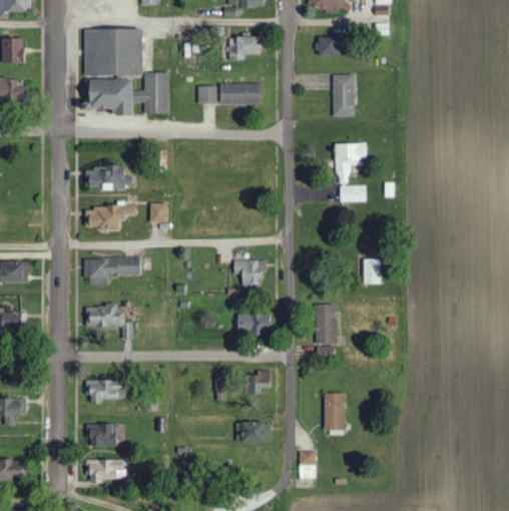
[(0,18),(10,17),(10,12),(33,11),(32,0),(0,0),(0,18)]
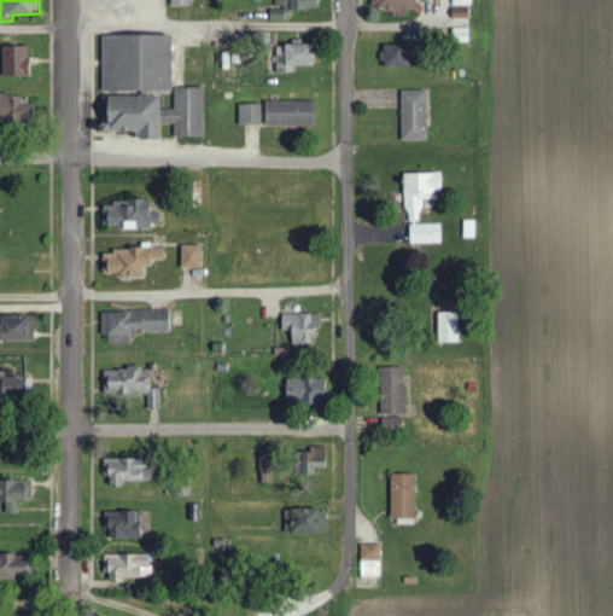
[(323,6),(322,0),(273,0),(274,7),(269,9),(270,18),(286,17),(285,10),(323,6)]
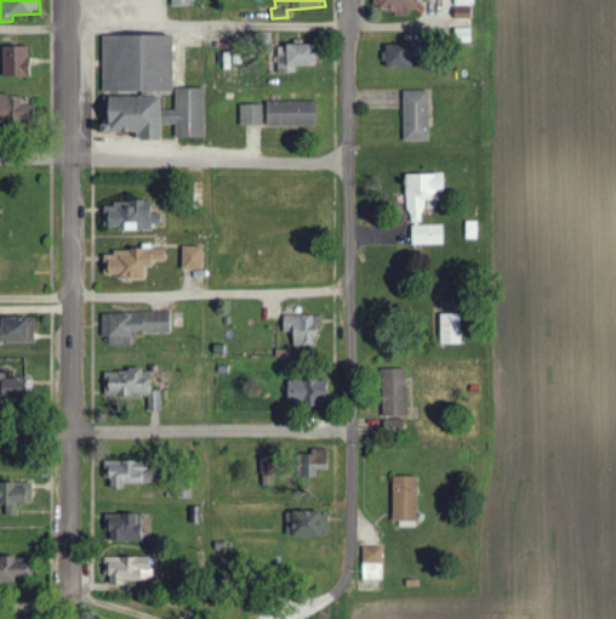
[(374,0),(375,12),(418,11),(417,0),(374,0)]
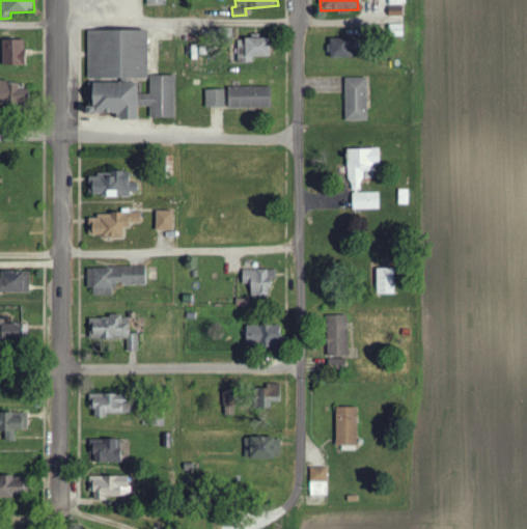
[(405,5),(388,4),(387,15),(404,16),(405,5)]
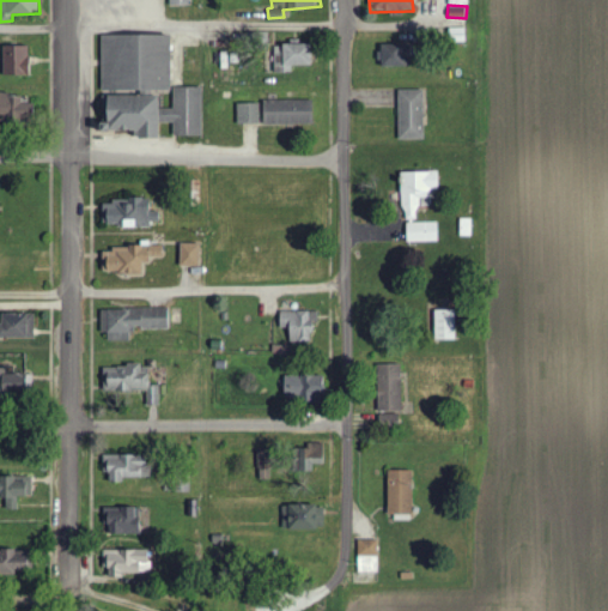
[(176,34),(102,35),(102,92),(104,92),(105,129),(138,129),(138,138),(164,138),(164,122),(174,122),(174,135),(204,135),(202,86),(176,86),(176,34)]
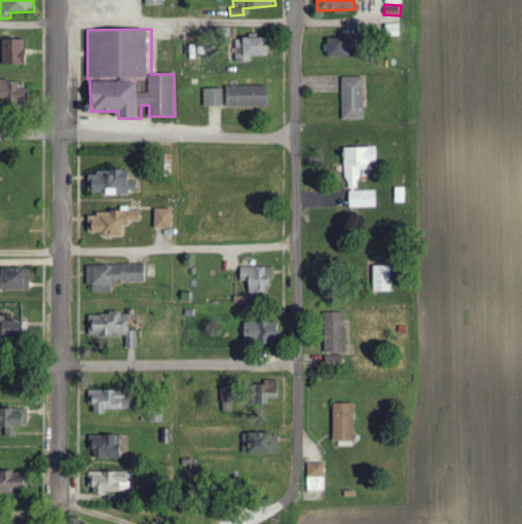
[(248,36),(248,55),(271,54),(271,35),(248,36)]
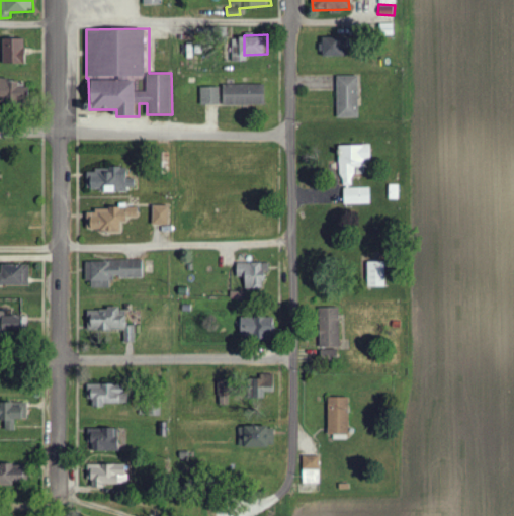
[(320,55),(346,56),(346,37),(321,36),(320,55)]
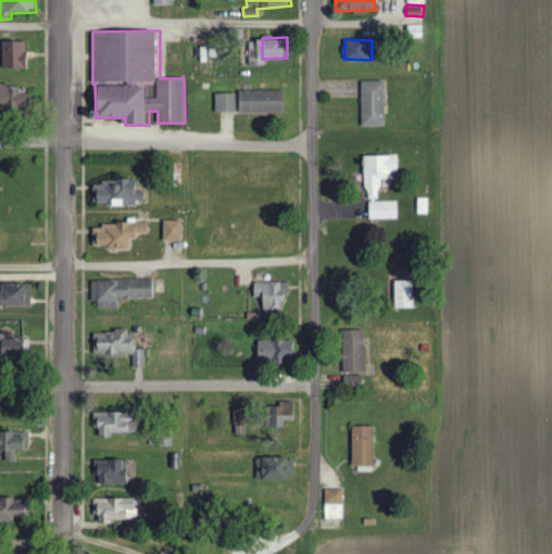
[(5,67),(29,67),(29,40),(5,40),(5,67)]
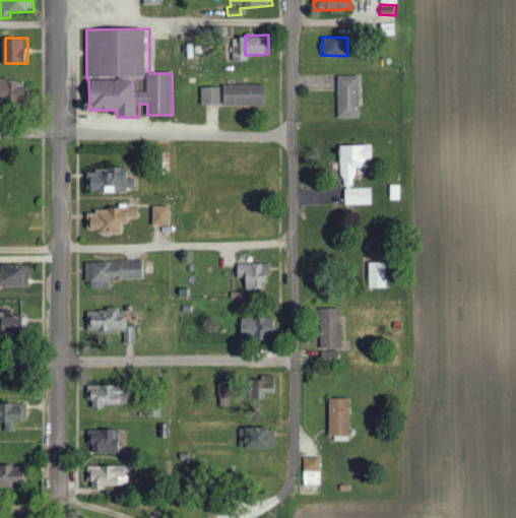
[(338,118),(361,118),(360,75),(338,75),(338,118)]
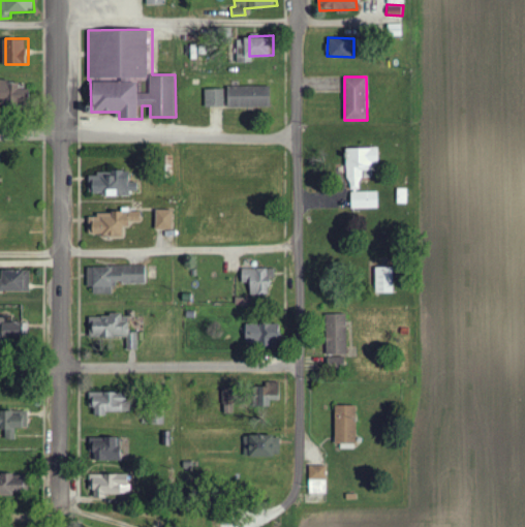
[(0,105),(31,107),(32,88),(19,88),(19,81),(0,79),(0,105)]
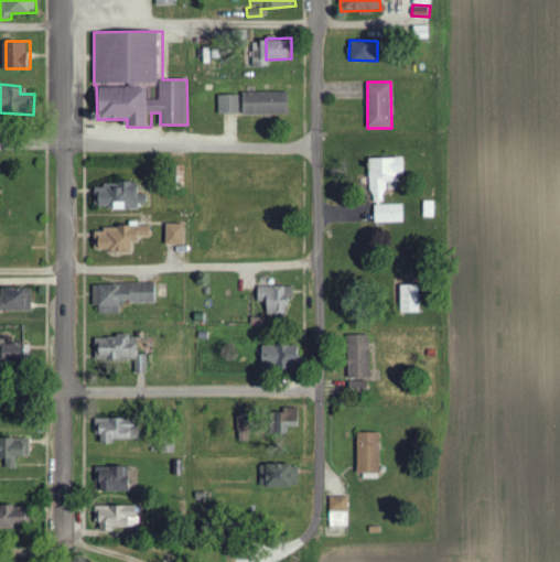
[(217,115),(289,114),(289,92),(216,93),(217,115)]
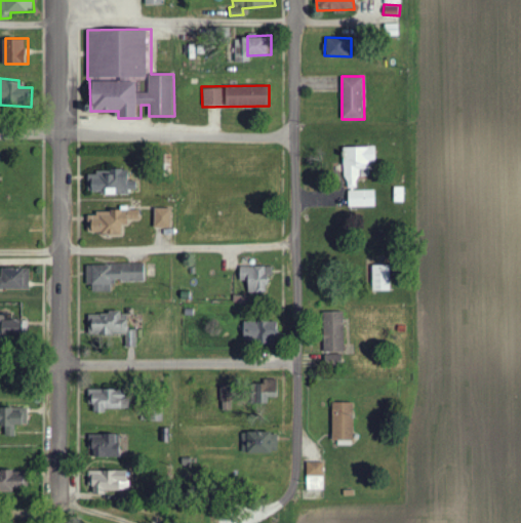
[(344,189),(357,189),(358,168),(369,168),(369,162),(376,162),(377,147),(344,147),(344,189)]
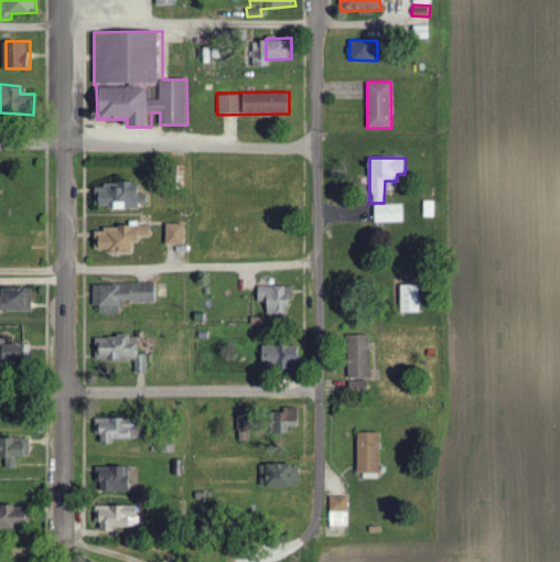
[(139,207),(139,203),(149,203),(149,192),(141,192),(141,183),(96,183),(96,207),(139,207)]
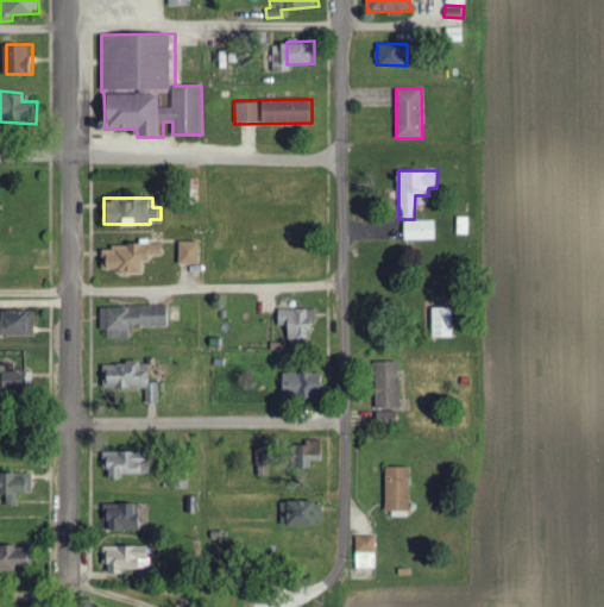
[(434,239),(434,220),(402,220),(403,239),(434,239)]
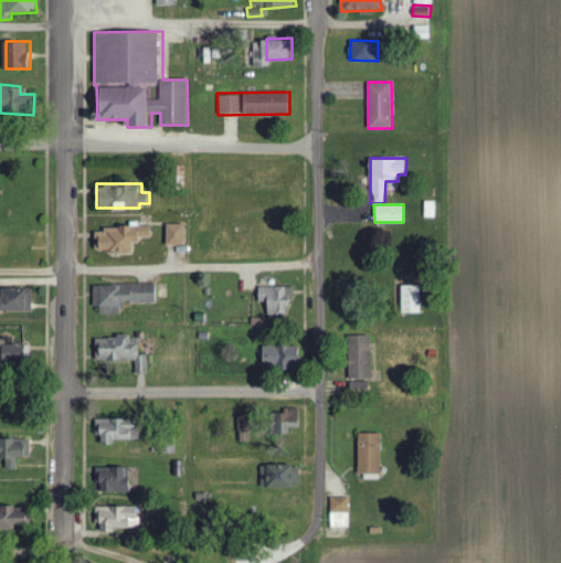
[(187,224),(168,223),(167,244),(186,245),(187,224)]
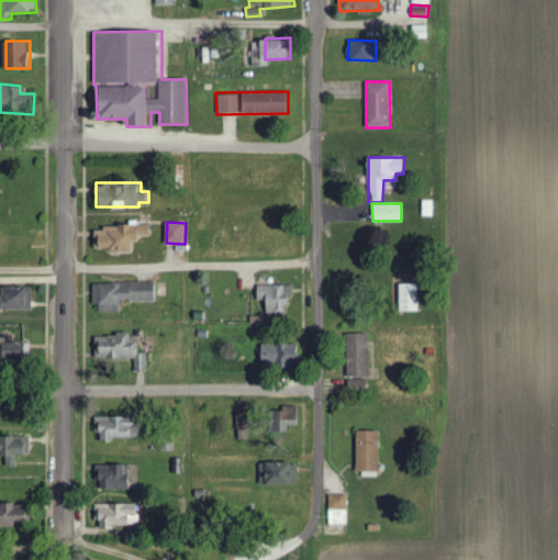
[(96,226),(96,250),(134,250),(134,238),(140,239),(140,227),(96,226)]
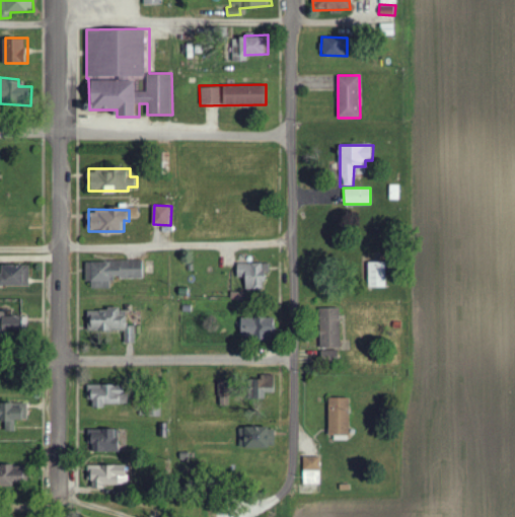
[(88,261),(88,288),(114,288),(114,278),(144,277),(144,261),(88,261)]
